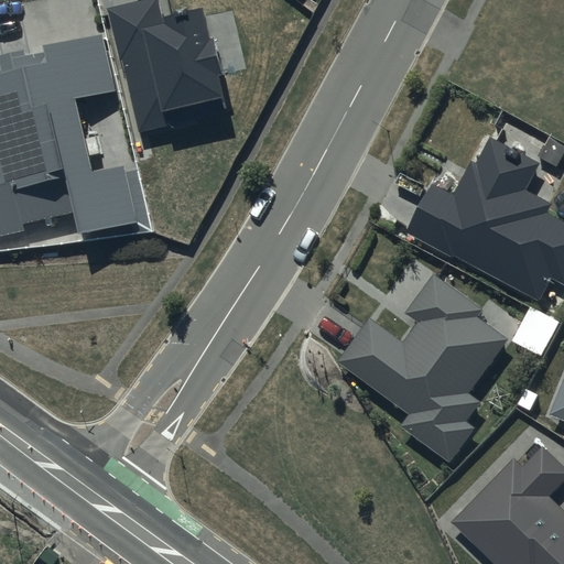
[(159,0),(139,0),(108,8),(139,132),(227,110),(218,76),(223,75),(213,38),(208,39),(201,8),(163,18),(159,0)]
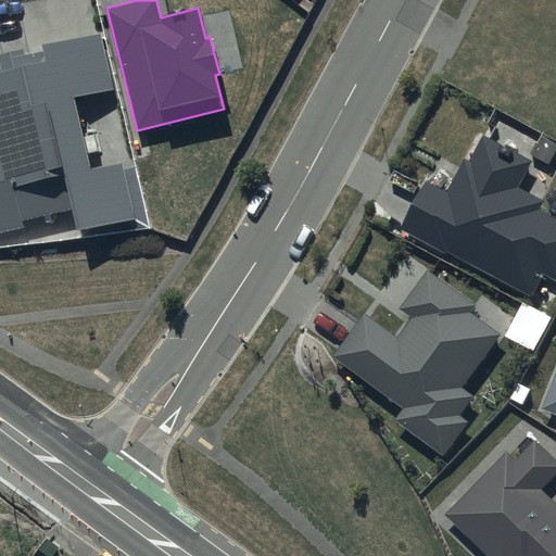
[(115,85),(101,30),(46,38),(47,46),(27,49),(26,43),(0,49),(0,51),(2,65),(0,65),(0,229),(25,224),(24,216),(76,205),(81,223),(137,214),(124,160),(93,164),(76,91),(115,85)]
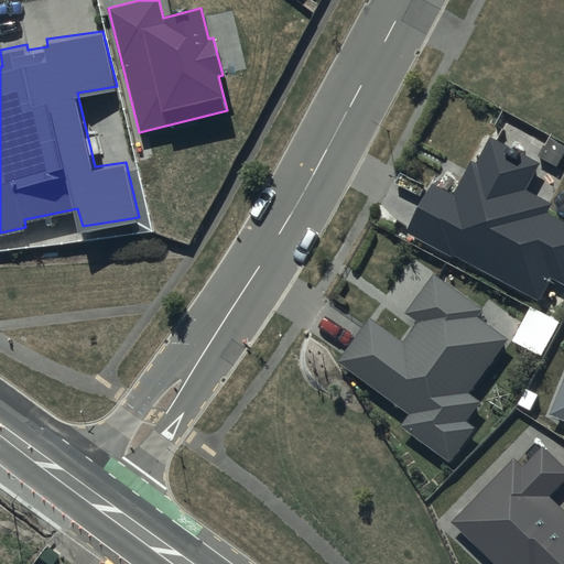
[(563,221),(551,215),(555,207),(528,192),(542,165),(492,138),(477,164),(474,162),(455,195),(435,184),(408,234),(455,261),(457,258),(539,304),(553,280),(563,285),(563,221)]
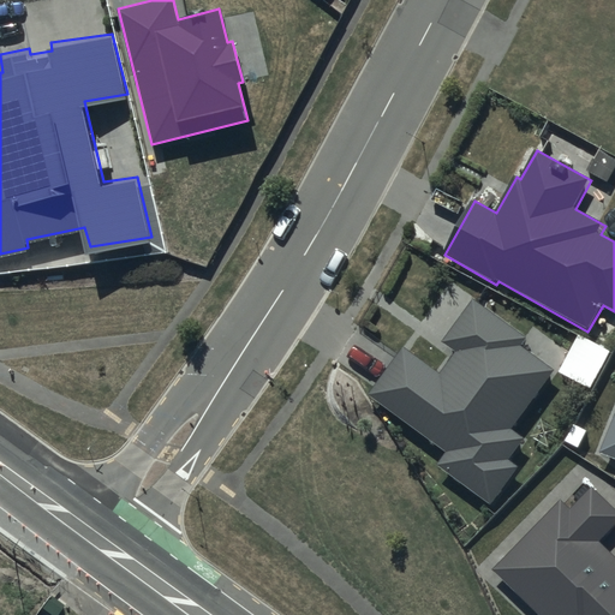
[(525,338),(472,300),(443,341),(455,351),(440,374),(402,346),(368,394),(446,451),(435,464),(491,503),(518,466),(508,460),(524,439),(511,429),(554,369),(520,345),(525,338)]
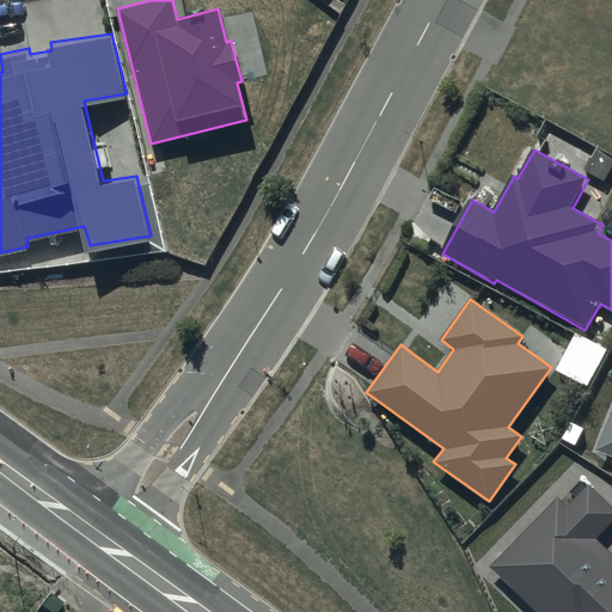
[(611,414),(598,450),(611,456),(611,414)]
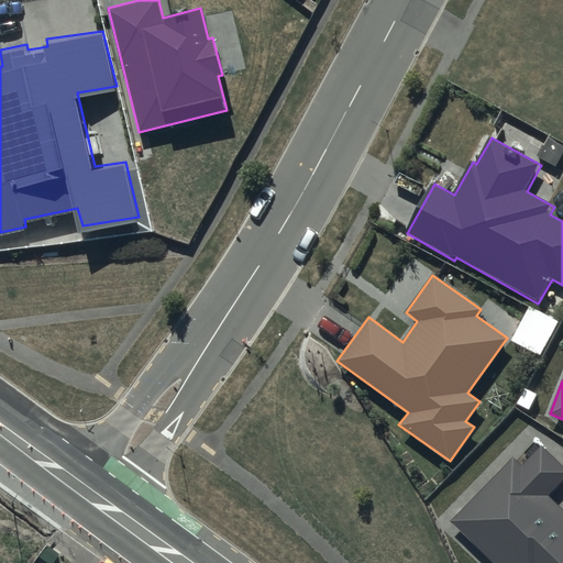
[(562,479),(562,466),(541,445),(522,466),(514,457),(452,521),(494,562),(562,562),(562,509),(548,496),(562,479)]
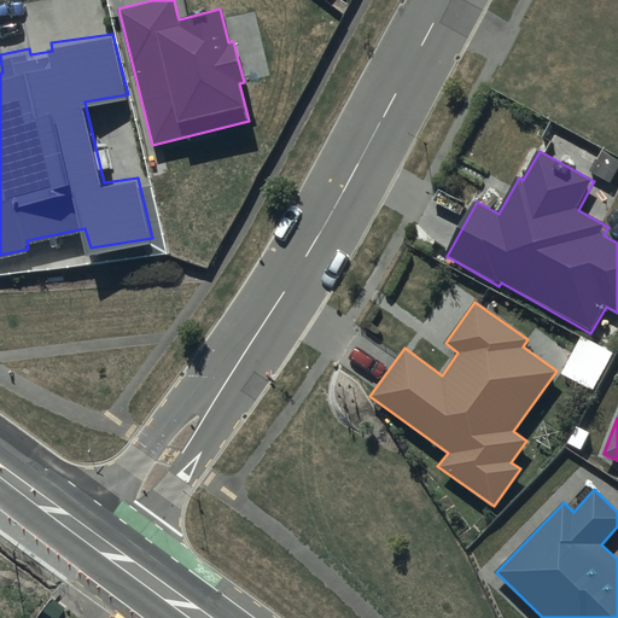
All buildings are outlined.
